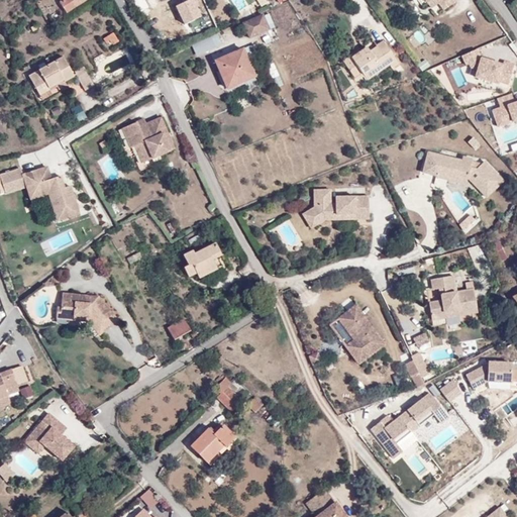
[(63,0),(61,1),(68,12),(87,0),(63,0)]
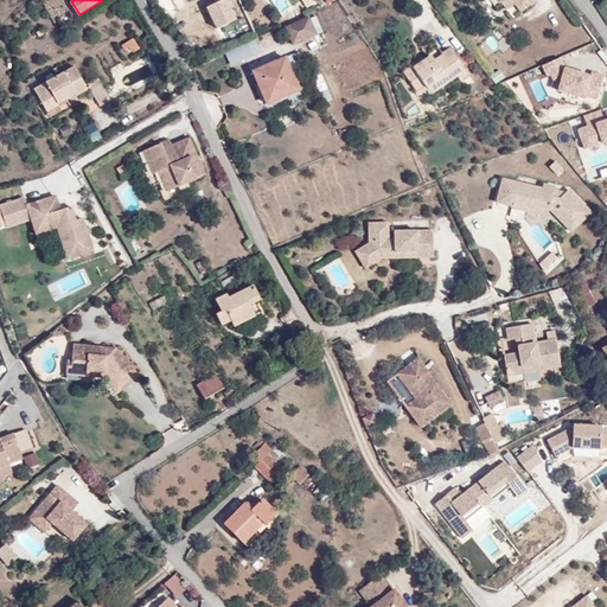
[(498,0),(500,2),(504,0),(511,0),(521,11),(534,0),(498,0)]
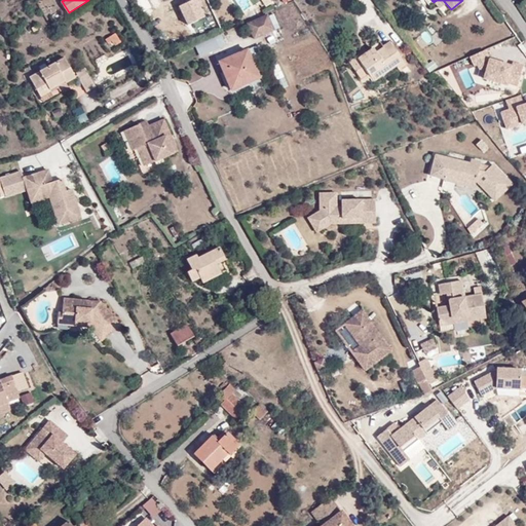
[(190,33),(195,31),(198,37),(212,31),(199,5),(181,13),(190,33)]
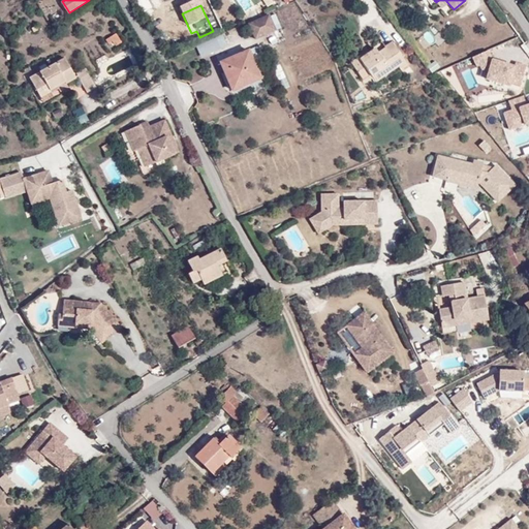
[(267,16),(247,25),(253,39),(274,31),(267,16)]
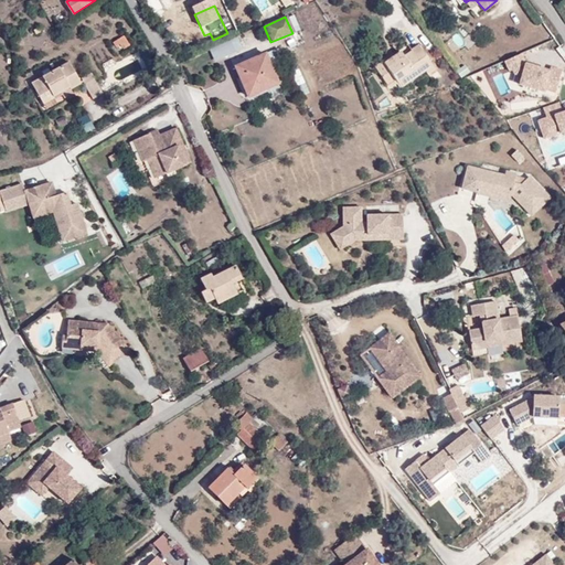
[(125,36),(114,43),(116,48),(119,44),(120,46),(128,42),(125,36)]
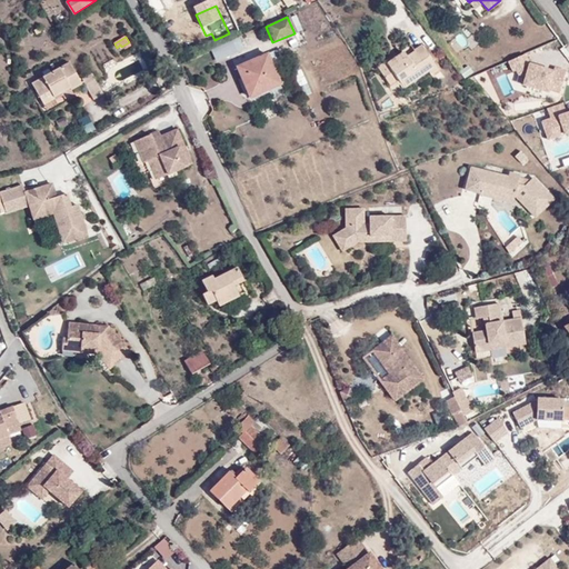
[(245,51),(239,40),(215,51),(219,62),(245,51)]
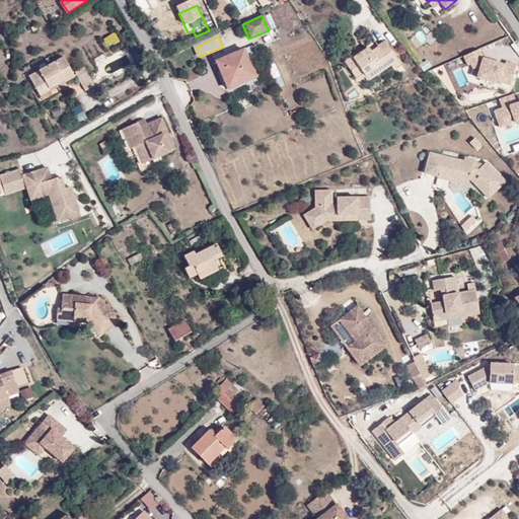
[(356,64),(352,58),(351,56),(344,61),(357,79),(364,74),(369,81),(397,61),(384,42),(370,52),(371,53),(356,64)]
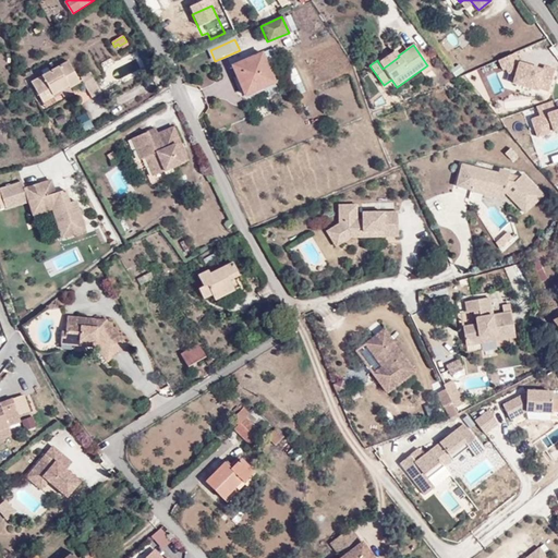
[(395,50),(378,62),(383,69),(399,57),(398,56),(395,50)]
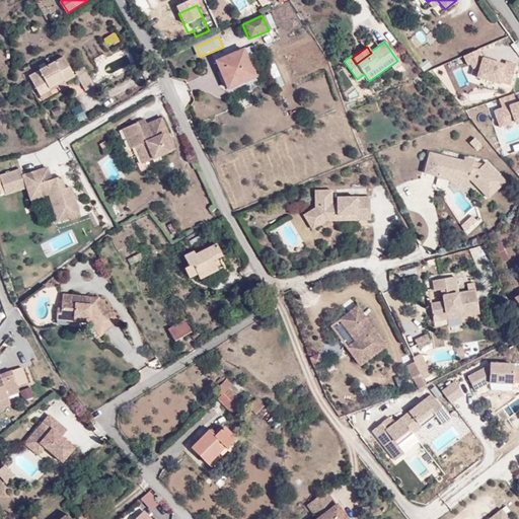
[(244,49),(215,61),(227,90),(256,78),(244,49)]
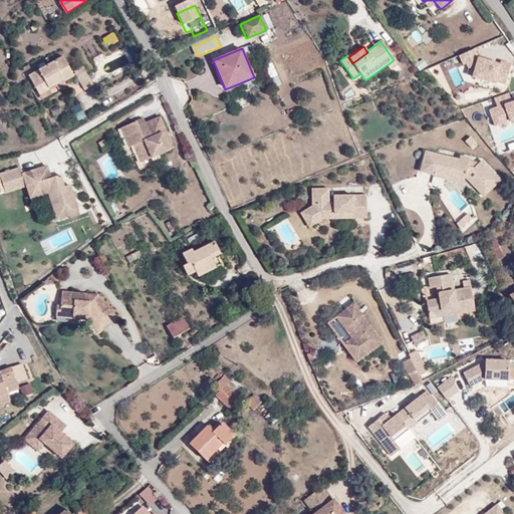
[(471,58),(470,55),(462,59),(469,75),(478,71),(471,58)]
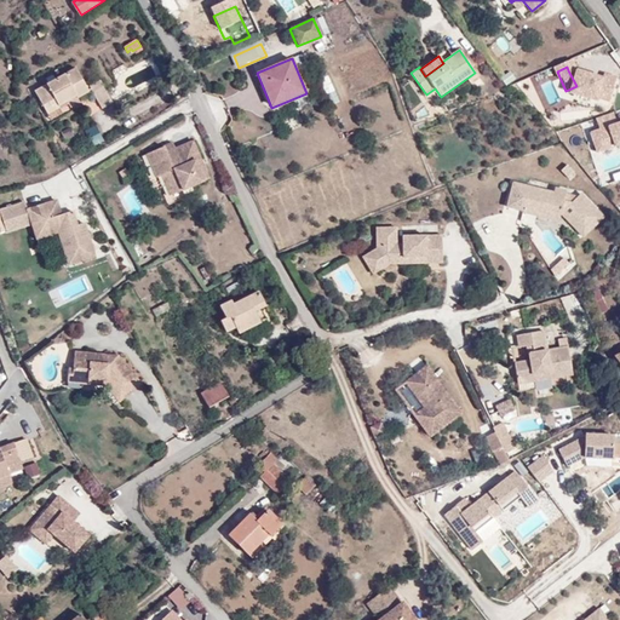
[(573,68),(568,70),(577,86),(584,82),(578,69),(574,70),(573,68)]
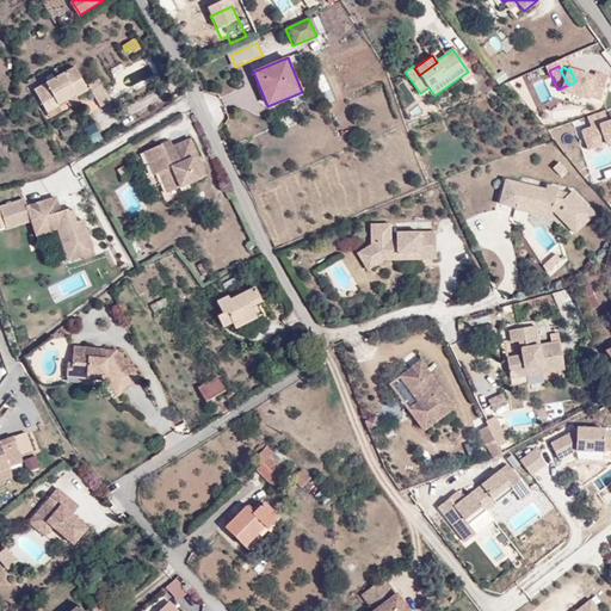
[(47,112),(59,105),(75,96),(76,97),(87,91),(74,68),(35,90),(47,112)]
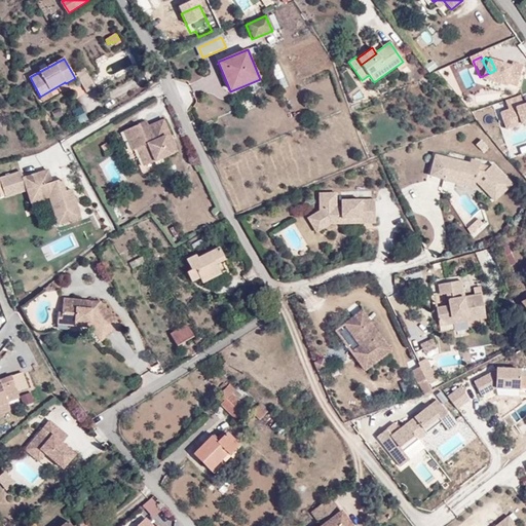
[(473,61),(451,70),(462,95),(484,85),(480,77),(473,61)]
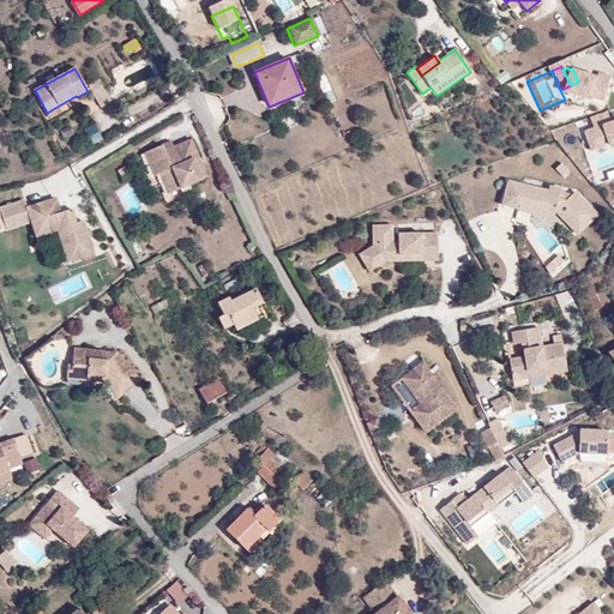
[(92,92),(102,86),(98,80),(89,86),(92,92)]
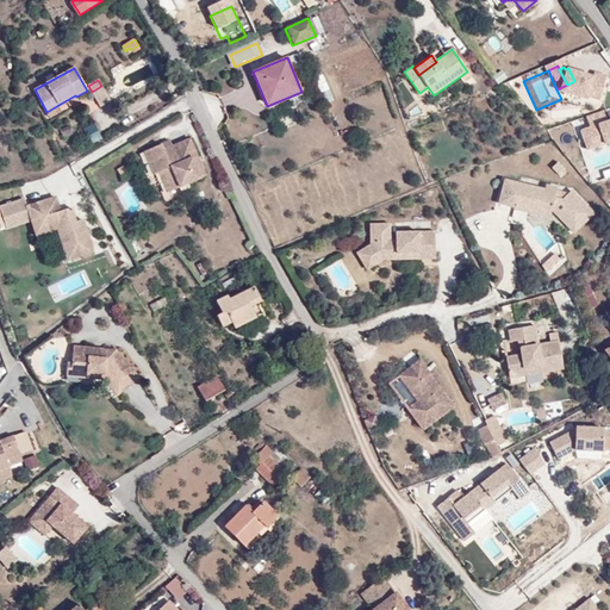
[(325,80),(317,83),(323,95),(330,92),(325,80)]
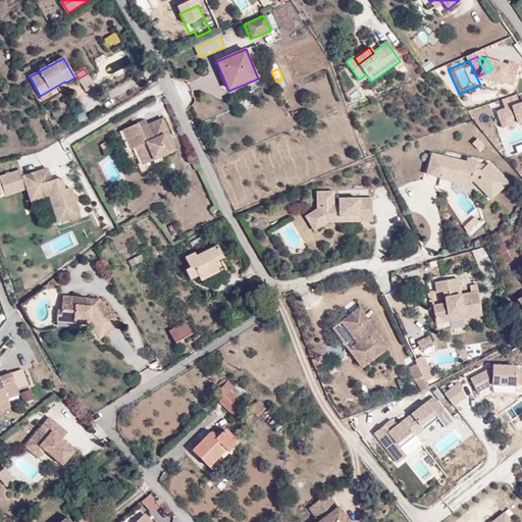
[(94,88),(87,73),(79,79),(86,92),(94,88)]
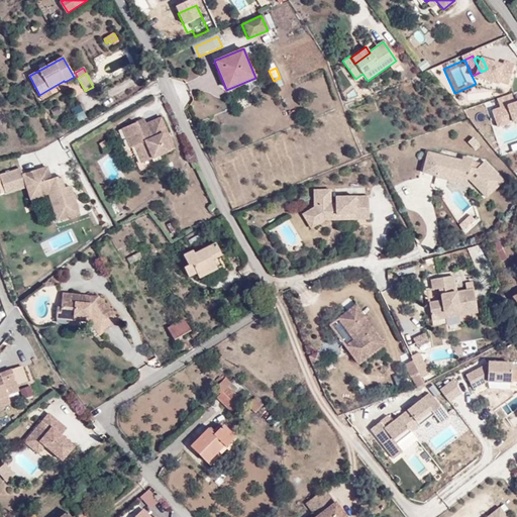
[(52,94),(49,89),(39,95),(42,100),(52,94)]
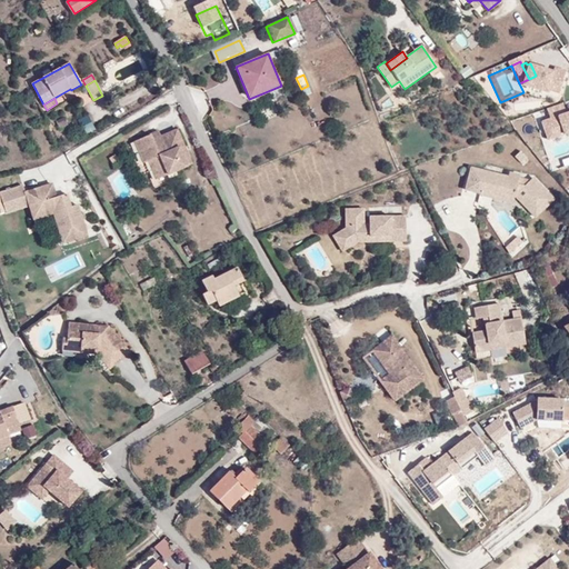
[(520,111),(518,113),(513,108),(505,117),(516,129),(527,119),(520,111)]
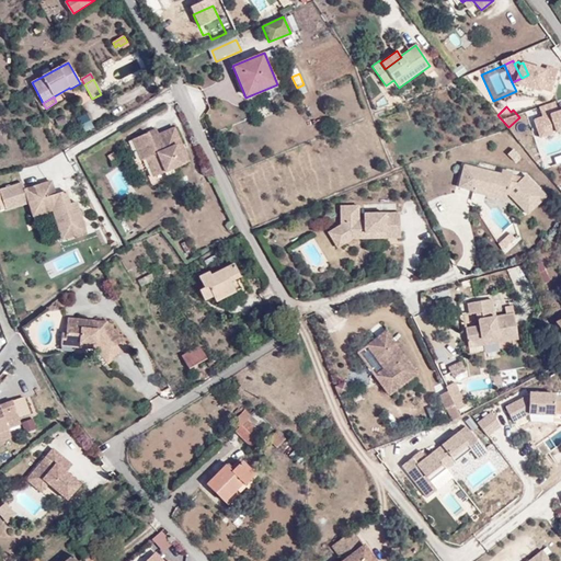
[(174,127),(159,135),(165,150),(176,145),(180,151),(184,149),(174,127)]
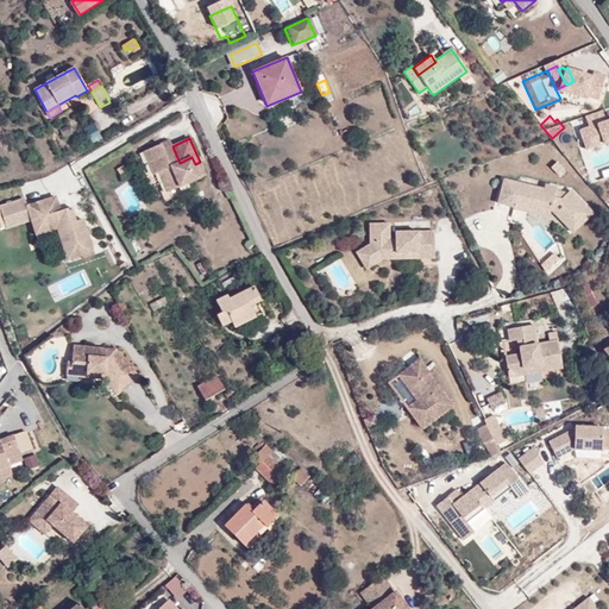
[(180,163),(173,146),(170,140),(144,152),(155,175),(159,173),(169,168),(173,175),(167,177),(173,190),(206,175),(200,162),(195,164),(192,157),(180,163)]
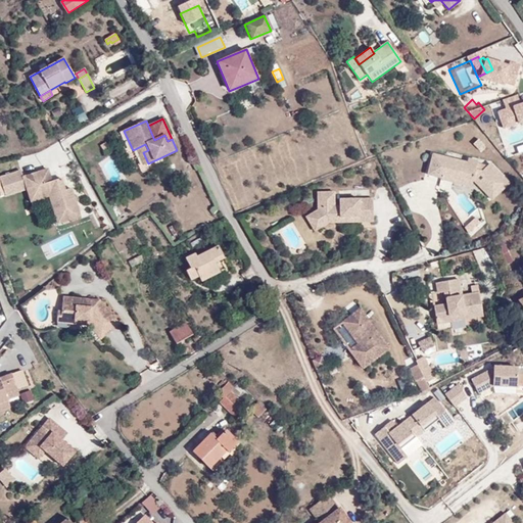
[(145,144),(137,148),(145,164),(148,163),(143,152),(148,150),(145,144)]
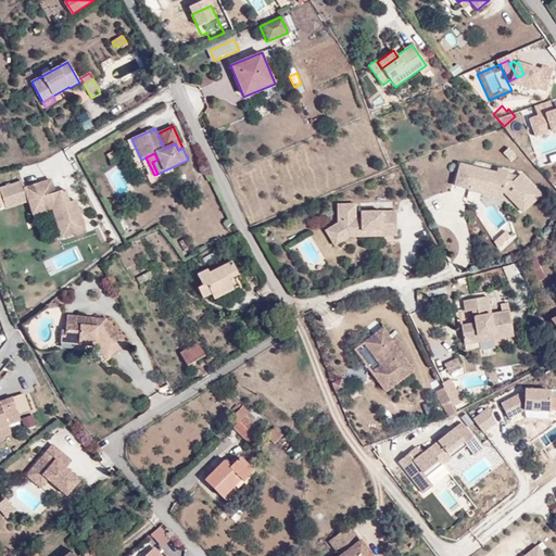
[(506,179),(507,173),(508,171),(497,168),(497,172),(460,162),(459,168),(474,173),(471,178),(487,182),(485,187),(503,192),(504,186),(507,187),(510,184),(515,188),(507,194),(520,207),(538,191),(521,173),(519,176),(513,180),(506,179)]
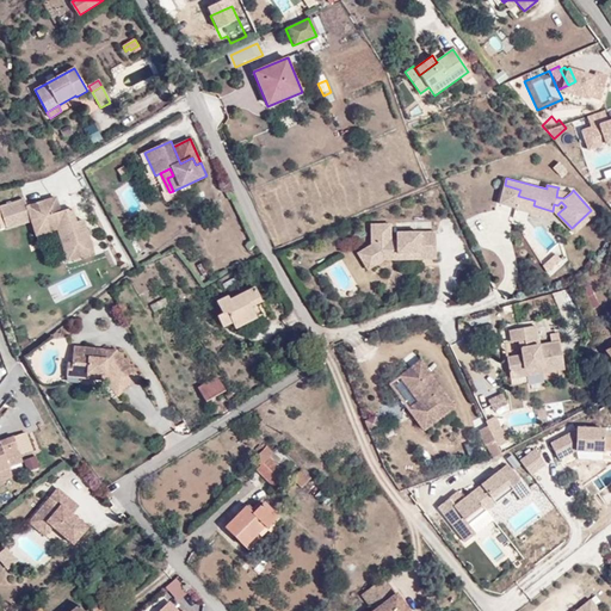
[(520,190),(505,185),(500,202),(516,205),(518,196),(520,190)]
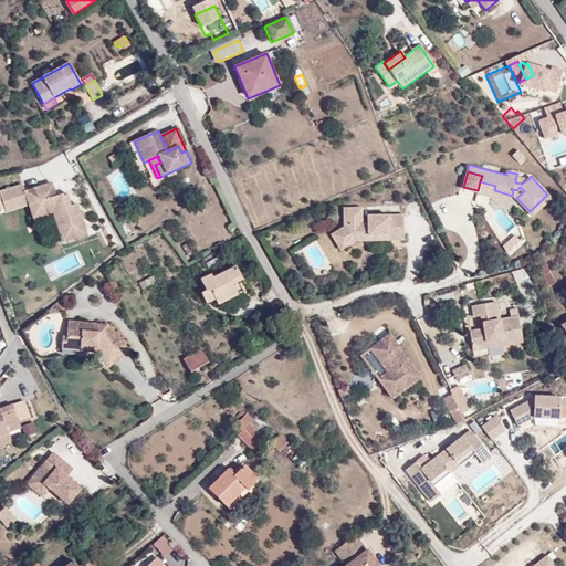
[(511,201),(512,196),(494,190),(495,186),(480,181),(478,190),(478,191),(511,201)]
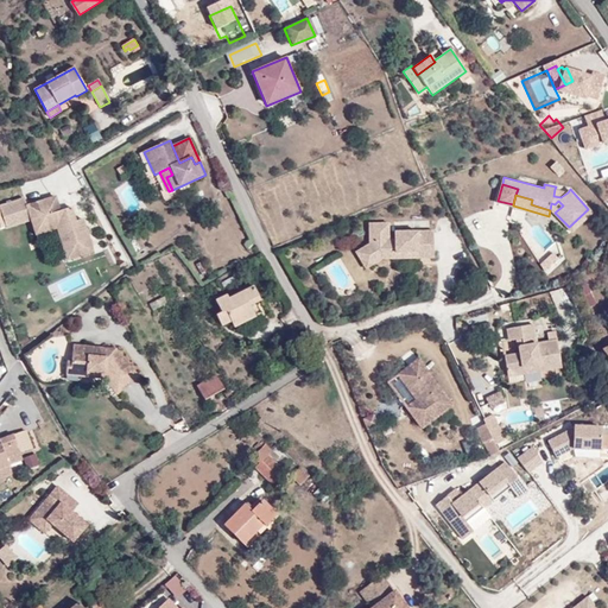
[(94,253),(87,229),(80,232),(76,223),(71,209),(61,213),(56,197),(26,207),(24,200),(0,208),(7,227),(7,229),(31,222),(36,235),(56,228),(67,261),(94,253)]
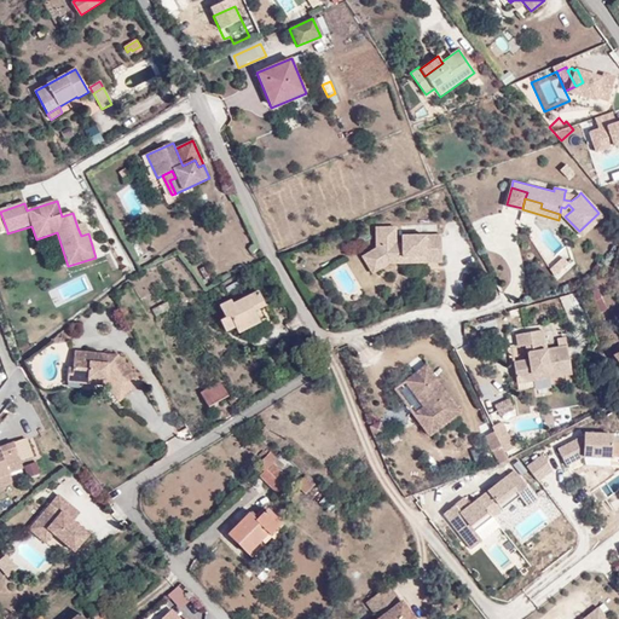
[(602,217),(599,213),(579,231),(583,235),(602,217)]
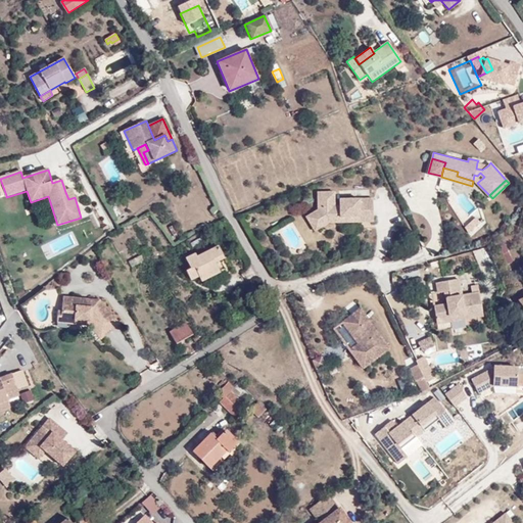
[(72,190),(65,192),(68,199),(75,197),(72,190)]
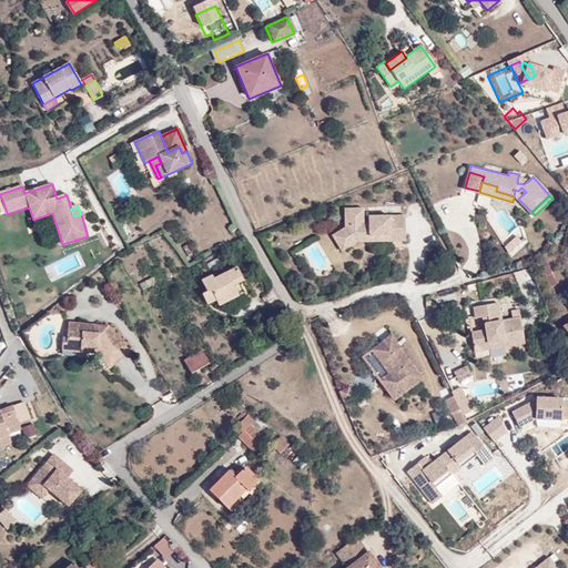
[(362,209),(348,210),(350,224),(344,224),(344,229),(334,234),(342,246),(355,239),(368,239),(368,242),(405,241),(404,215),(367,216),(367,224),(362,224),(362,216),(362,209)]
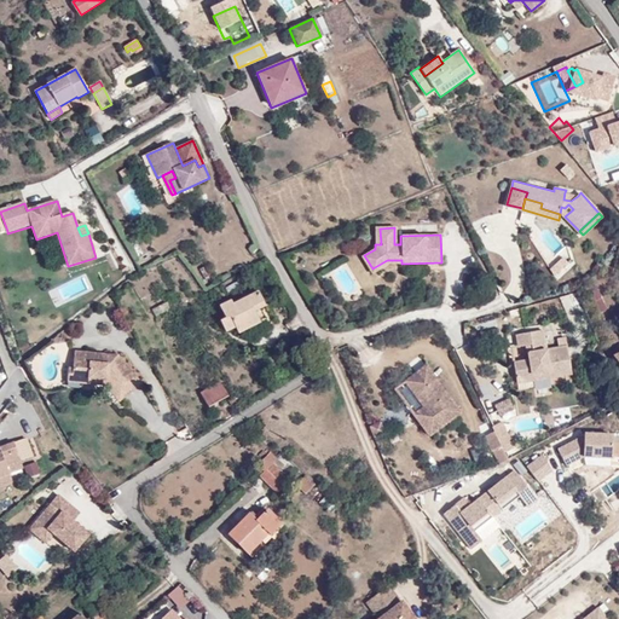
[(388,264),(401,264),(401,260),(387,260),(372,268),(364,255),(362,258),(372,275),(388,264)]
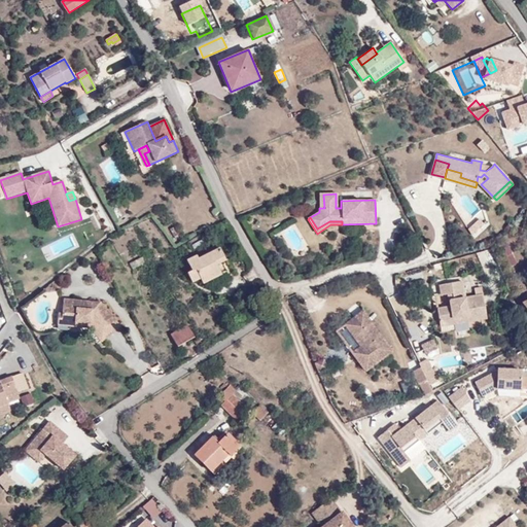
[(479,217),(471,223),(476,229),(483,222),(479,217)]
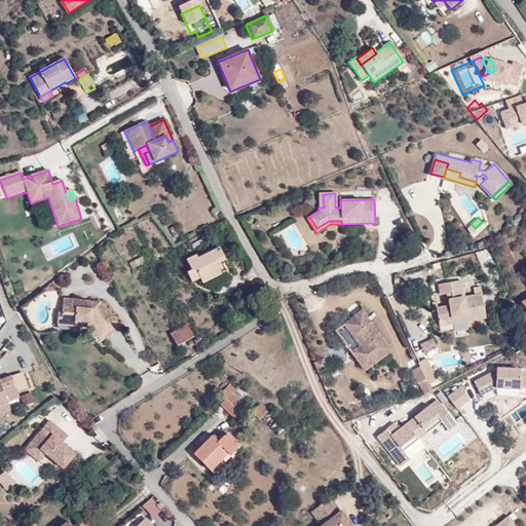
[(475,228),(471,223),(466,227),(470,232),(475,228)]
